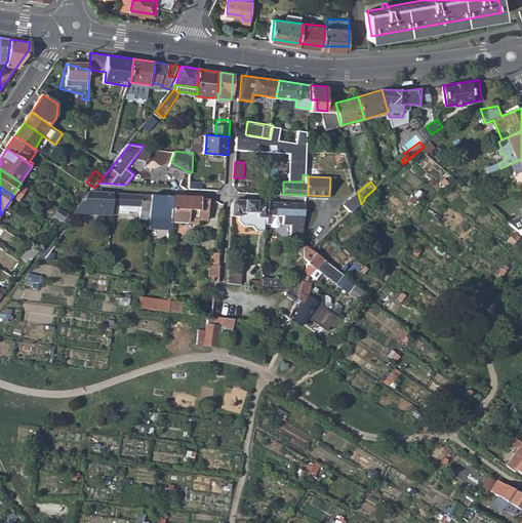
[(84,200),(74,212),(113,214),(114,204),(115,192),(92,191),(84,200)]
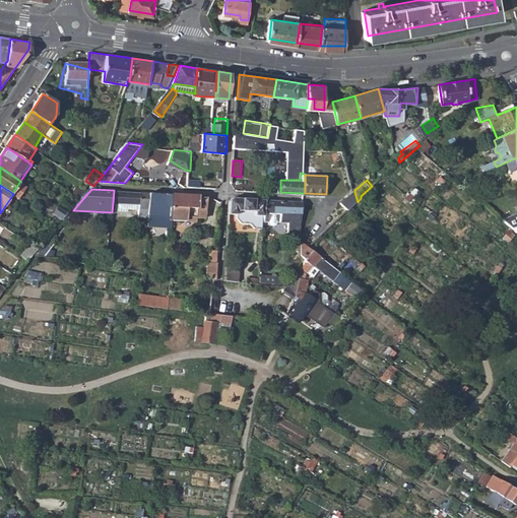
[(114,190),(113,202),(141,204),(141,208),(149,209),(150,192),(114,190)]
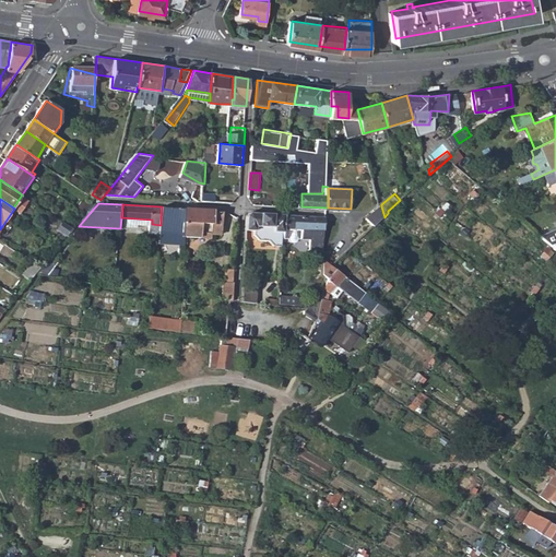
[(161,225),(160,241),(188,244),(186,235),(184,225),(185,208),(162,206),(161,225)]
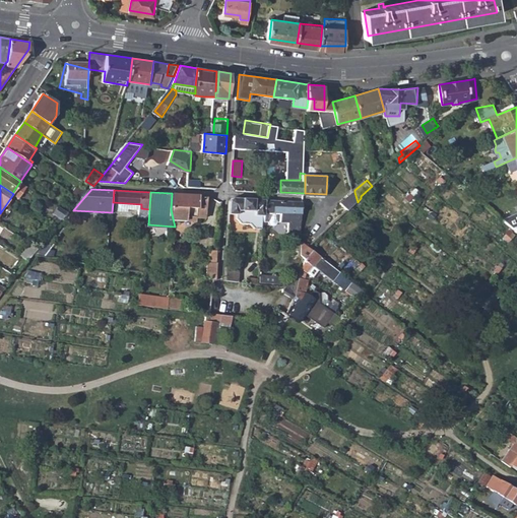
[(354,192),(343,202),(349,209),(358,202),(354,192)]
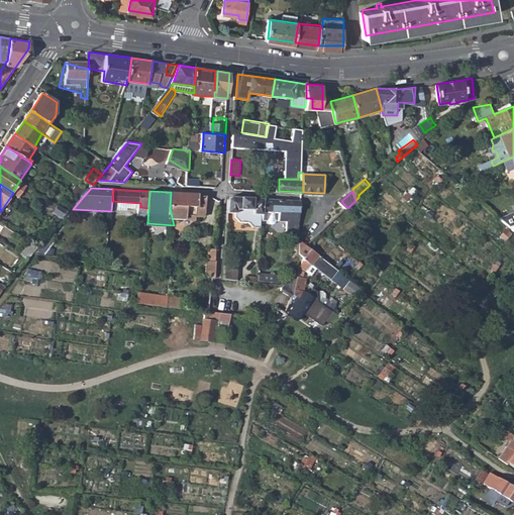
[(207,194),(171,192),(170,208),(172,217),(196,218),(196,214),(206,214),(207,194)]
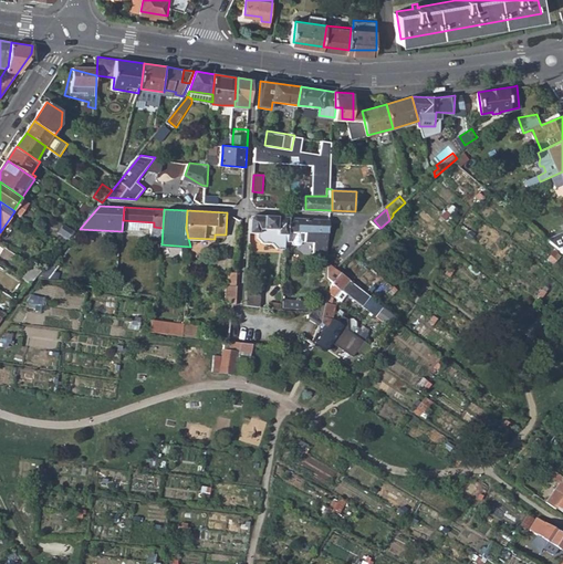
[(256,215),(251,217),(251,232),(261,232),(261,238),(264,242),(275,242),(279,249),(289,249),(289,239),(290,216),(256,215)]
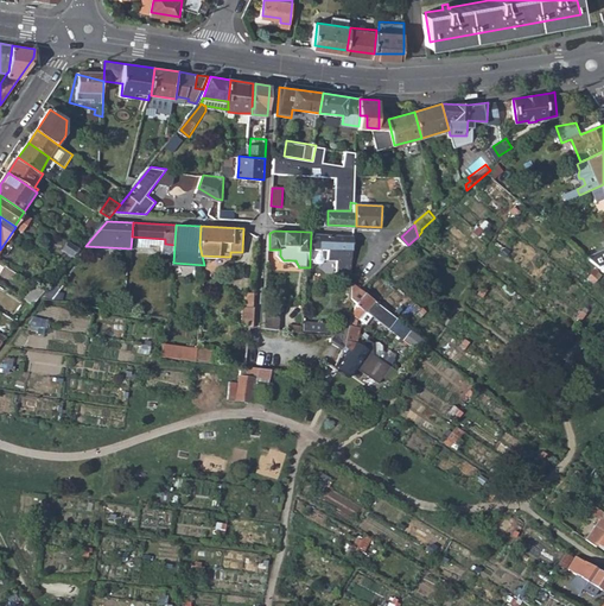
[(355,234),(311,232),(310,257),(317,257),(318,260),(322,263),(324,262),(326,259),(341,259),(339,272),(354,273),(355,234)]
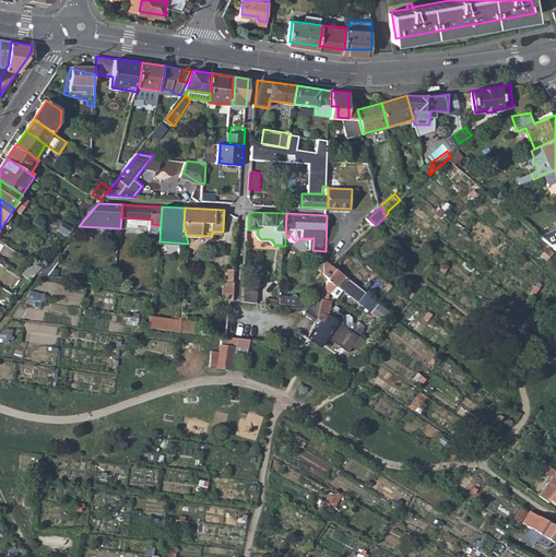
[(43,221),(39,226),(51,234),(55,229),(43,221)]
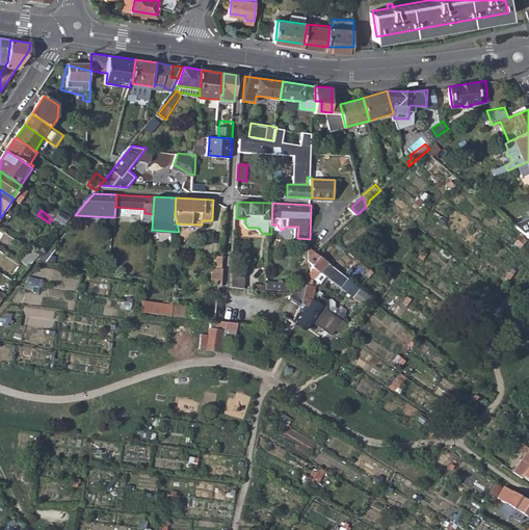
[(60,212),(57,218),(65,223),(69,217),(60,212)]
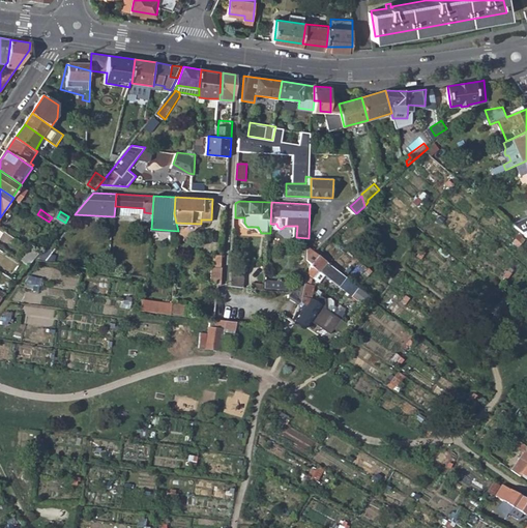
[(526,228),(519,221),(514,224),(526,235),(526,228)]
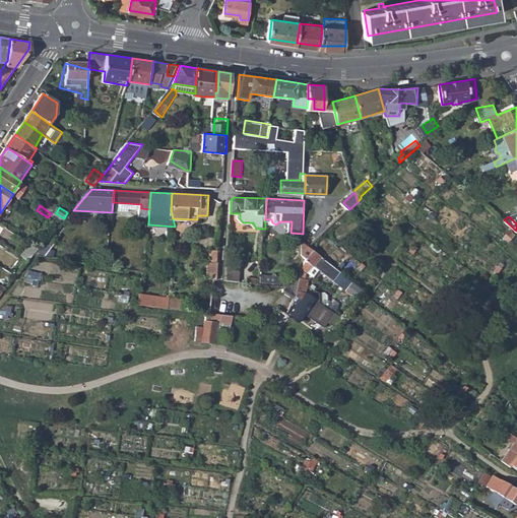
[(42,249),(39,253),(54,256),(56,250),(52,247),(56,242),(51,238),(42,249)]
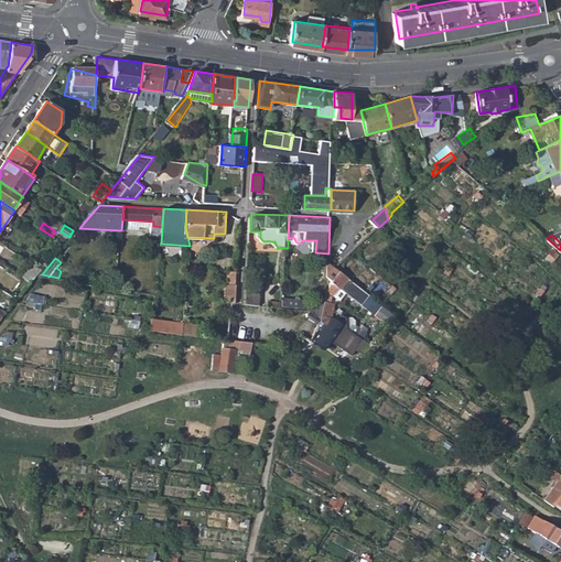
[(38,265),(28,279),(35,283),(42,274),(45,270),(38,265)]
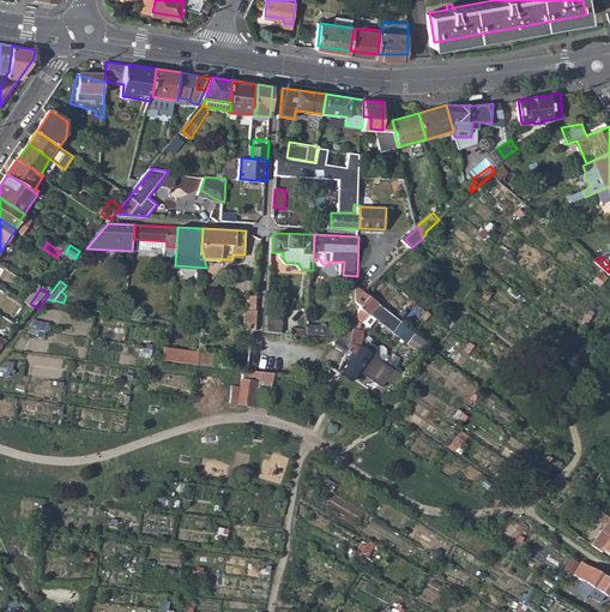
[(362,306),(358,317),(369,325),(376,317),(394,330),(403,321),(370,295),(362,306)]
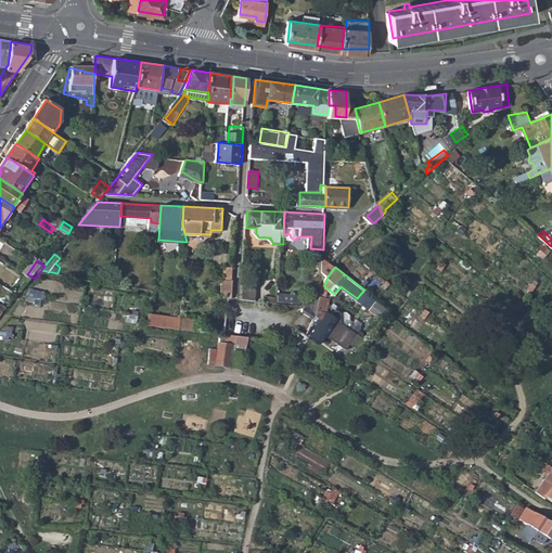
[(226,269),(223,296),(234,297),(235,270),(226,269)]
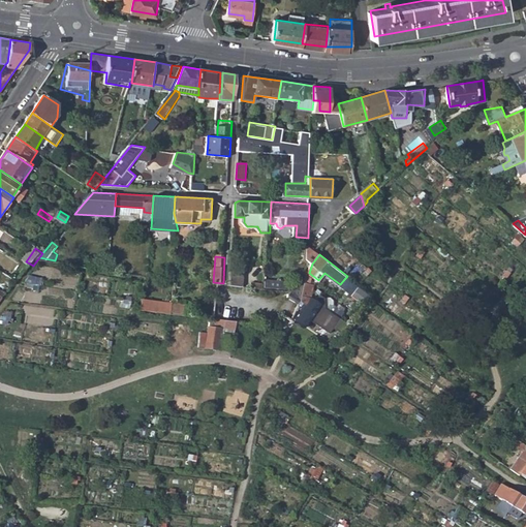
[(269,278),(268,286),(283,287),(284,279),(269,278)]
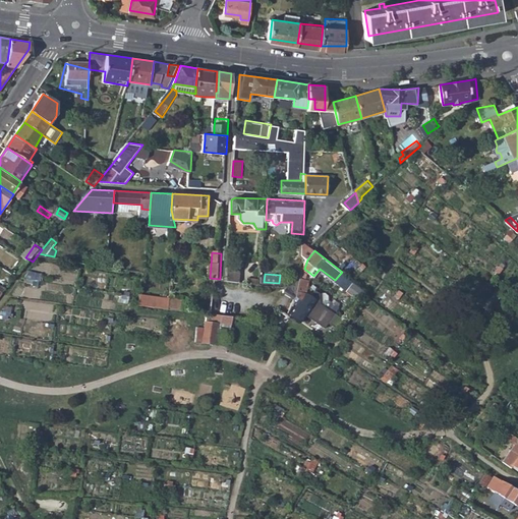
[(289,314),(287,319),(296,326),(299,320),(302,321),(315,300),(307,293),(310,281),(301,279),(298,288),(289,314)]
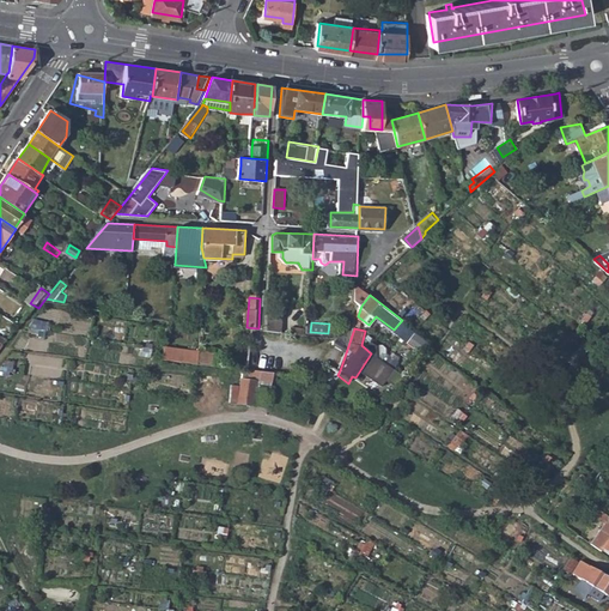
[(165,346),(163,358),(200,363),(201,350),(165,346)]
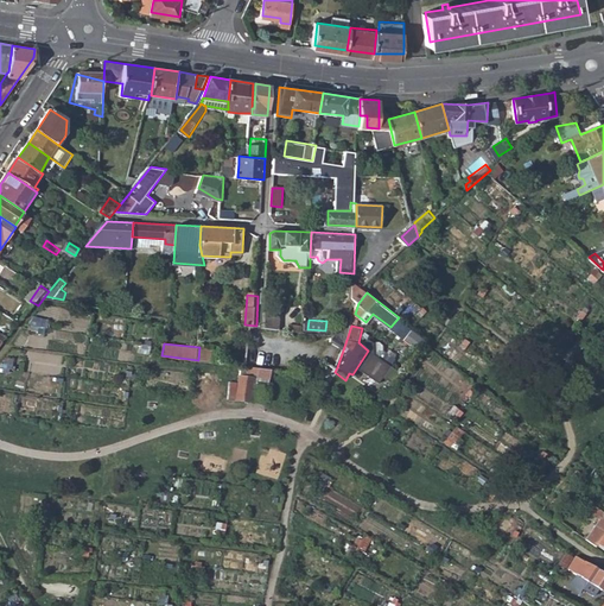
[(199,347),(198,360),(215,361),(216,349),(199,347)]
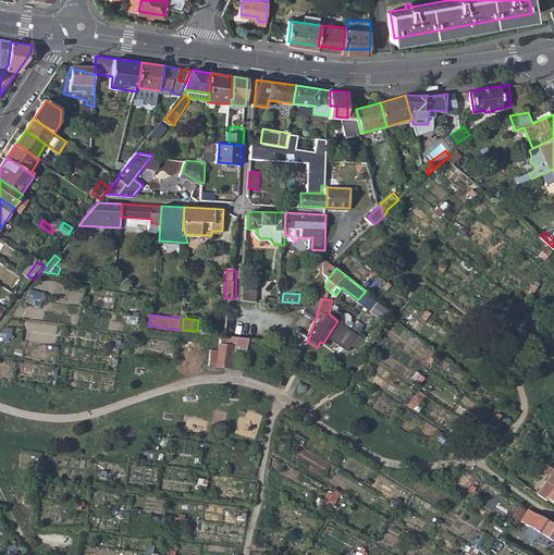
[(223,334),(219,366),(230,367),(233,346),(229,345),(229,342),(238,343),(238,345),(249,346),(249,337),(223,334)]
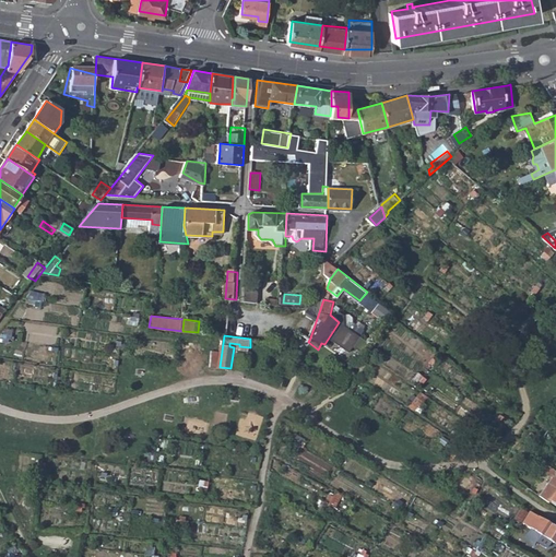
[(553,476),(540,495),(549,501),(551,500),(555,504),(555,470),(547,464),(544,470),(553,476)]
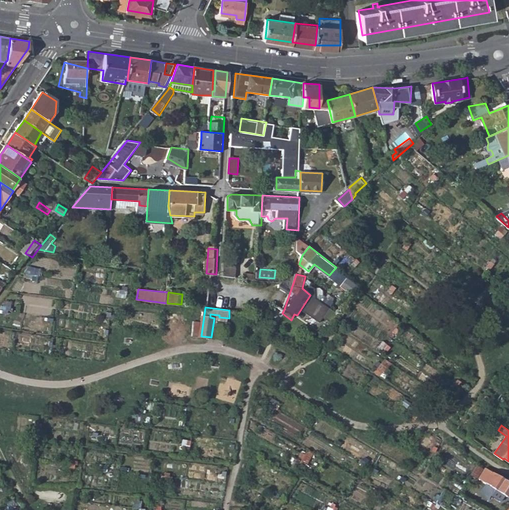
[(476,465),(470,475),(476,478),(482,468),(476,465)]
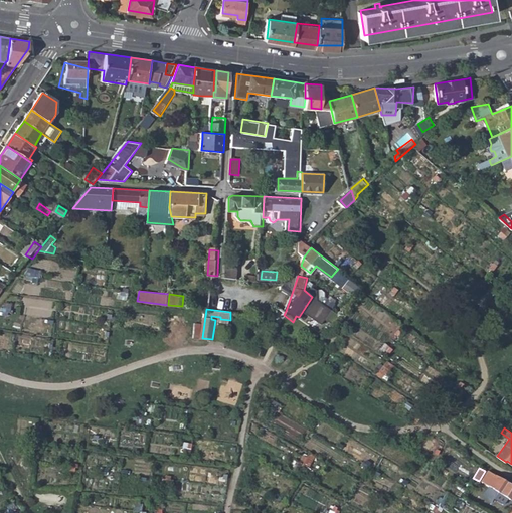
[(511,484),(488,470),(481,481),(497,491),(494,498),(504,504),(507,497),(510,498),(511,495),(511,484)]
